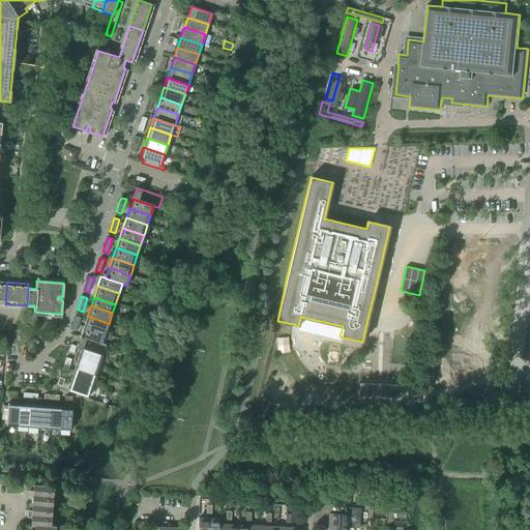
[(70,330),(76,331),(81,318),(76,316),(70,330)]
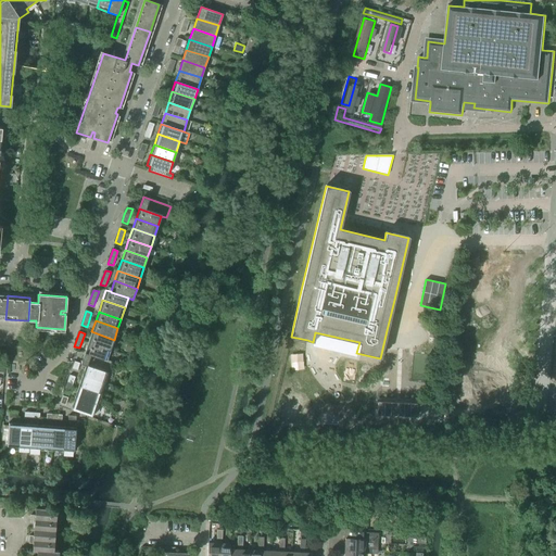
[(91,331),(88,342),(110,350),(114,340),(91,331)]
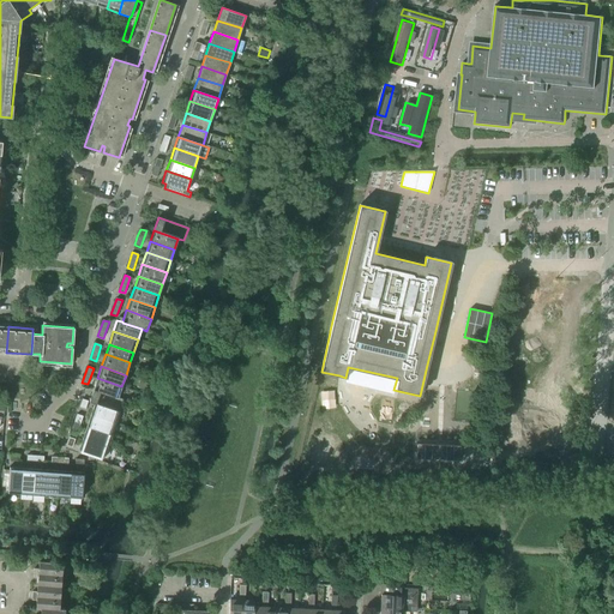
[(97,378),(94,389),(124,399),(118,397),(121,386),(97,378)]
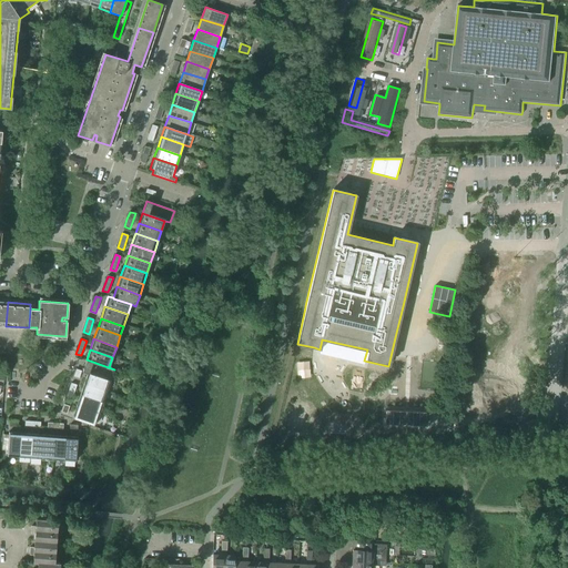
[(129,353),(127,358),(138,362),(140,356),(129,353)]
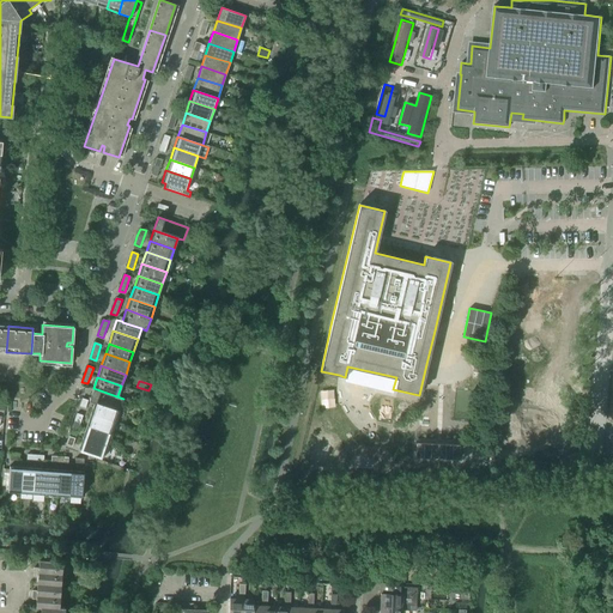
[(89,401),(95,402),(119,411),(123,399),(93,388),(89,401)]
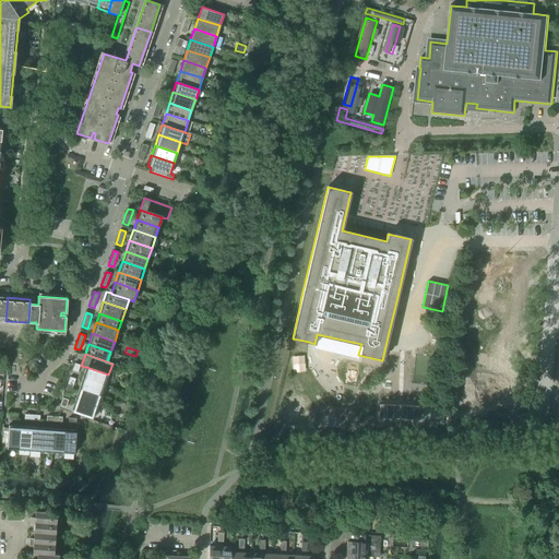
[(86,367),(83,377),(105,385),(108,375),(86,367)]
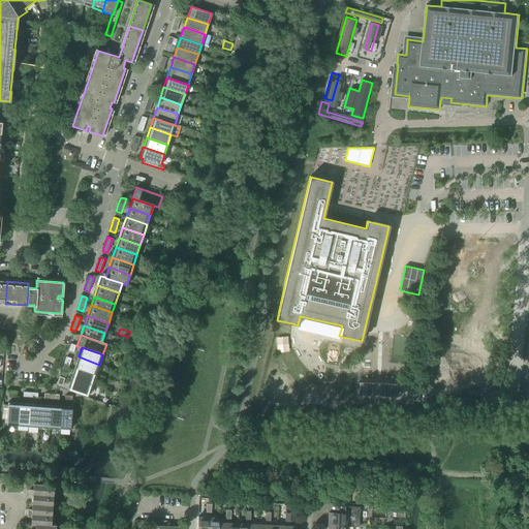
[(62,371),(66,372),(71,359),(66,356),(62,371)]
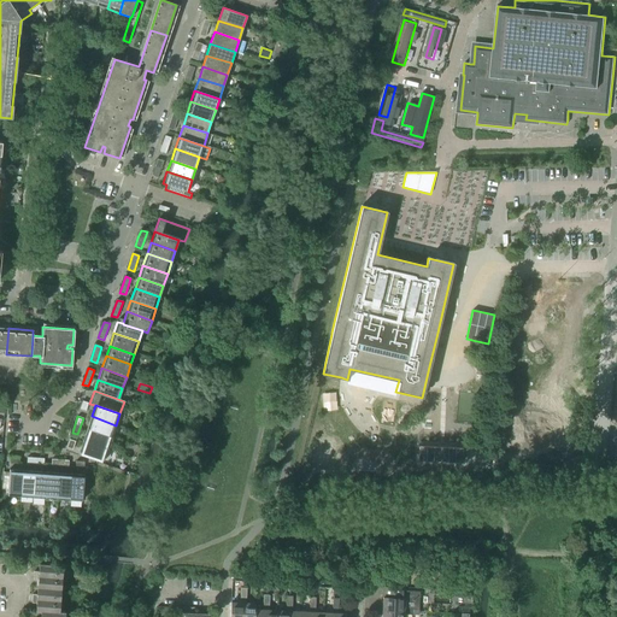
[(92,416),(87,429),(112,438),(116,425),(92,416)]
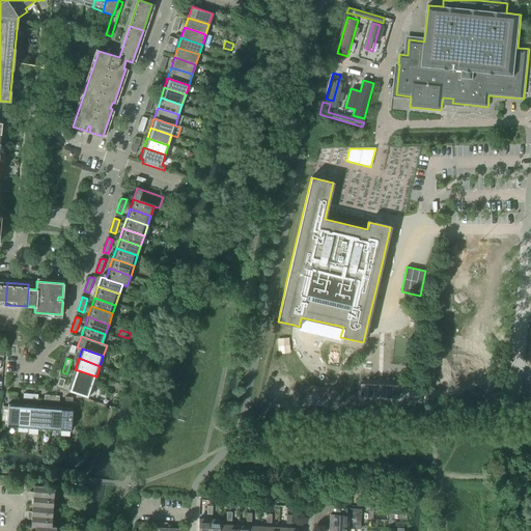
[(75,369),(72,379),(92,386),(96,376),(75,369)]
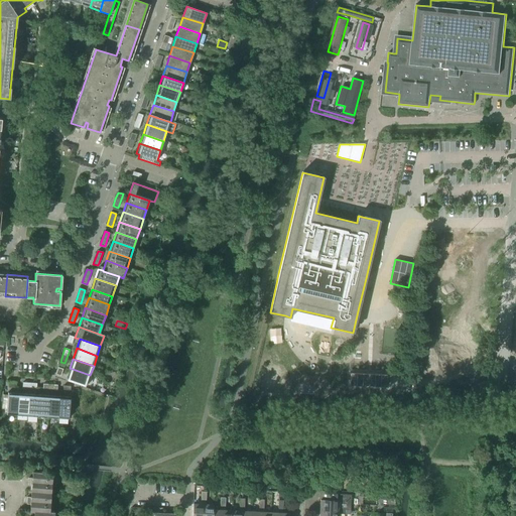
[(90,375),(70,368),(67,378),(87,385),(90,375)]
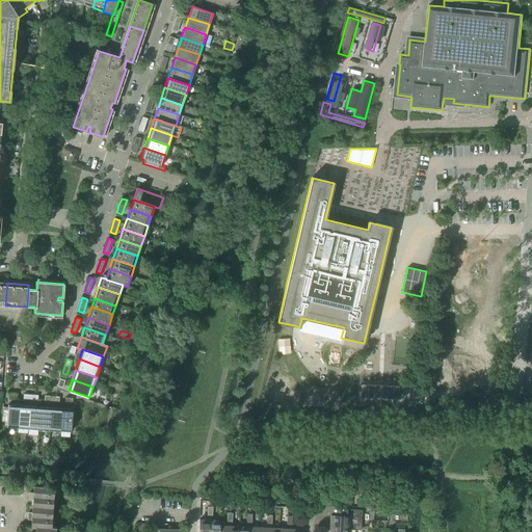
[(398,399),(399,386),(361,384),(361,397),(398,399)]
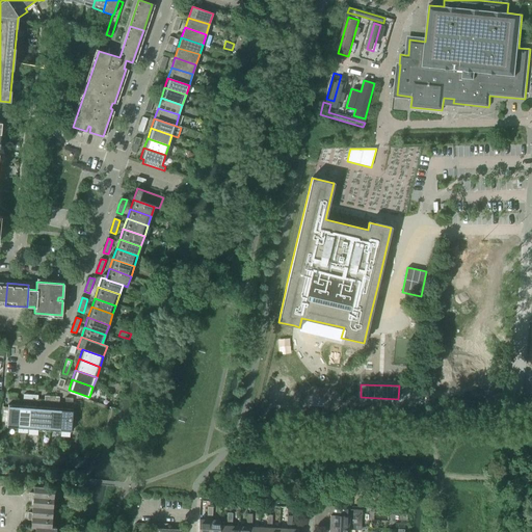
[(6,427),(18,428),(19,405),(8,405),(8,407),(6,427)]
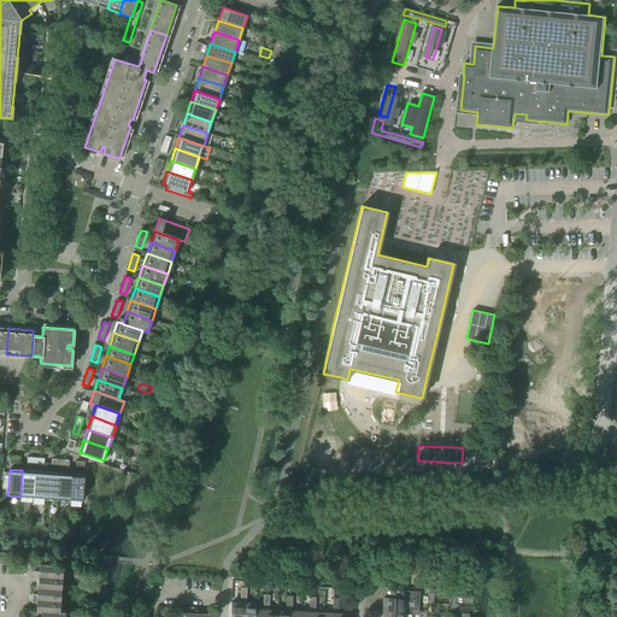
[(21,497),(33,498),(34,471),(22,470),(21,497)]
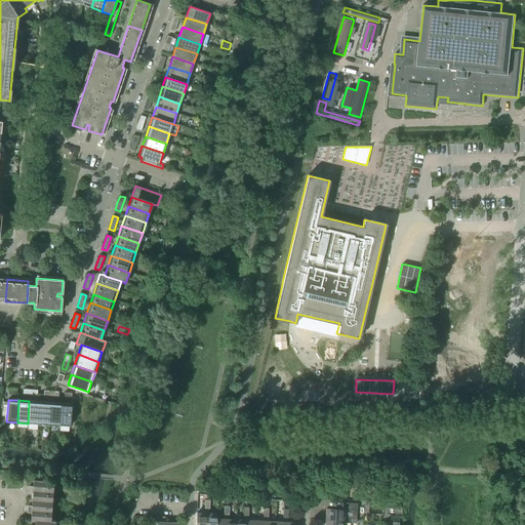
[(28,423),(38,423),(40,402),(29,401),(28,423)]
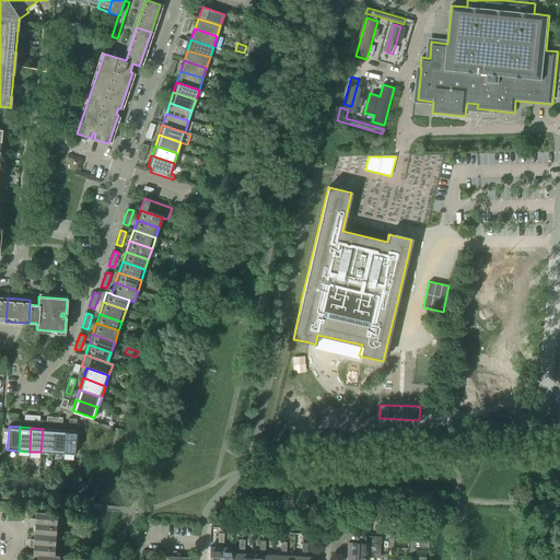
[(41,452),(53,453),(54,430),(43,429),(41,452)]
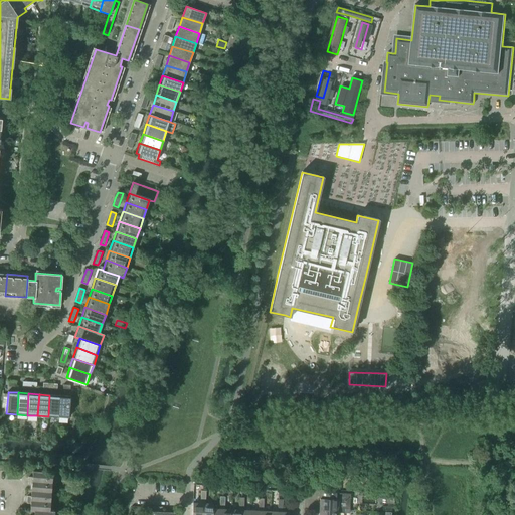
[(48,416),(58,417),(59,395),(49,395),(48,416)]
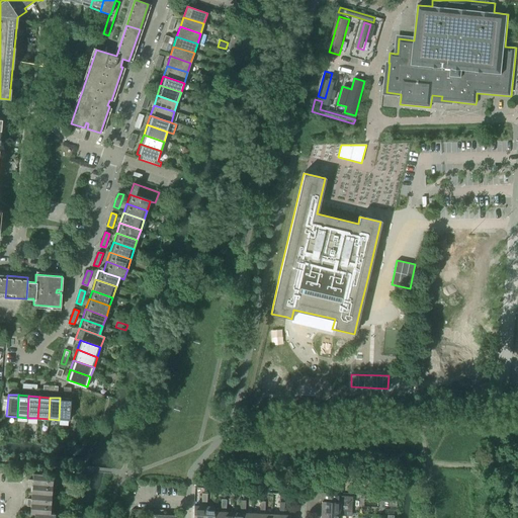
[(60,398),(59,420),(69,421),(71,399),(60,398)]
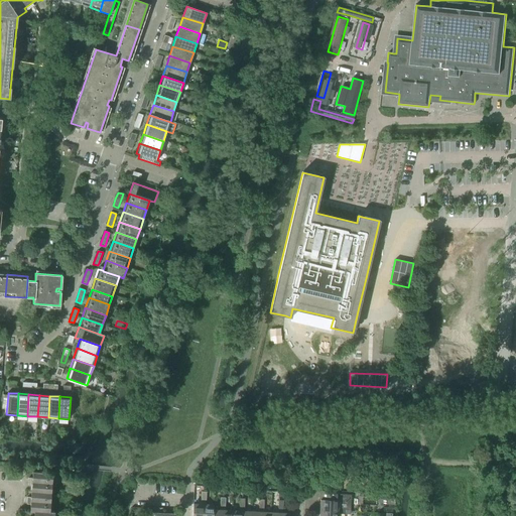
[(31,486),(31,492),(50,493),(52,474),(52,473),(32,472),(32,478),(28,478),(28,485),(31,486)]
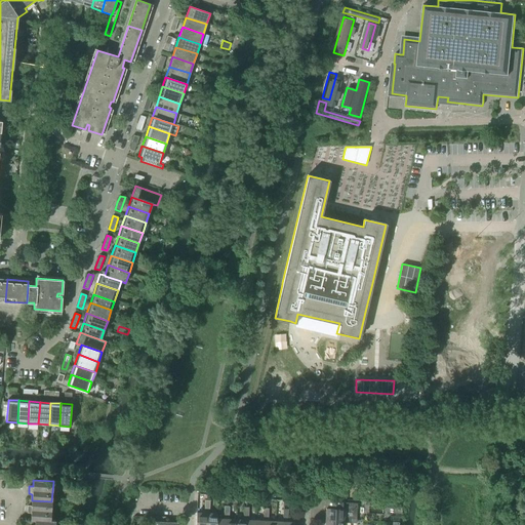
[(326,498),(325,520),(344,521),(344,523),(350,523),(350,518),(354,519),(355,502),(345,502),(345,499),(326,498)]
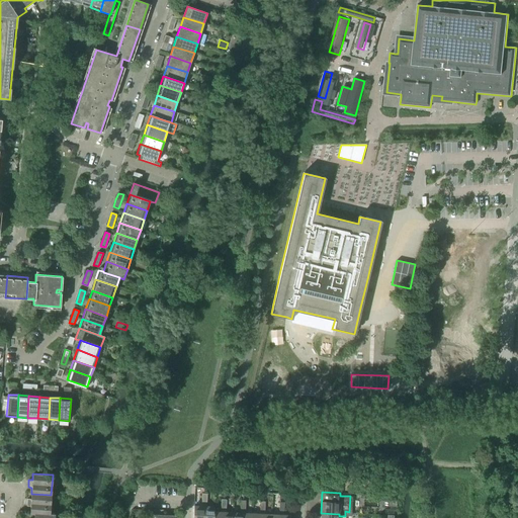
[(29,513),(34,514),(55,516),(55,514),(50,514),(51,495),(31,494),(30,500),(27,499),(26,506),(30,507),(29,513)]
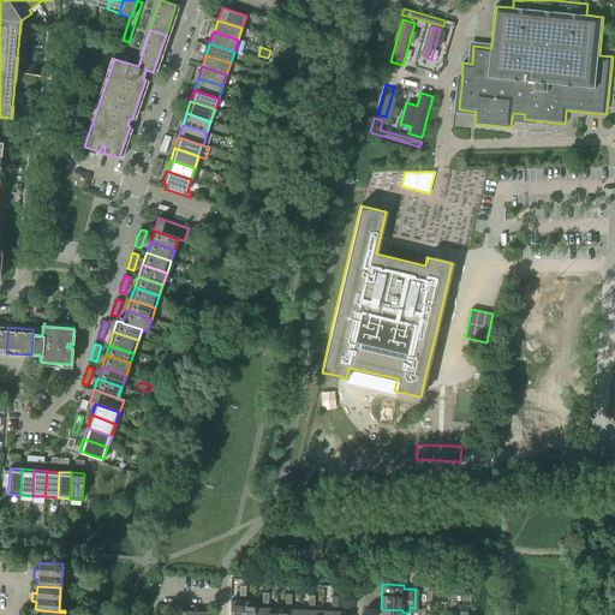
[(228,614),(240,614),(242,602),(245,602),(245,593),(239,593),(239,601),(230,601),(228,614)]
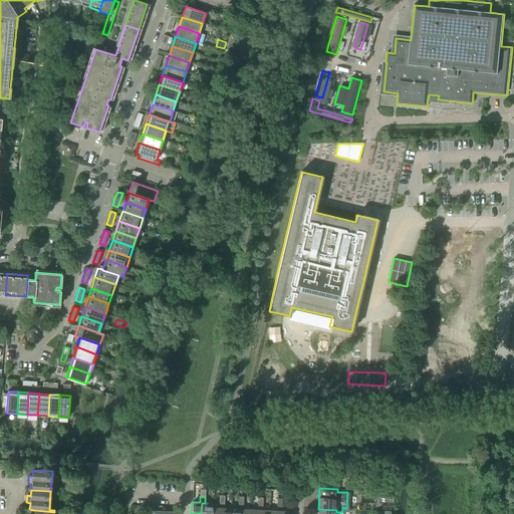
[(221,513),(221,508),(224,508),(224,502),(219,502),(219,508),(212,508),(213,503),(212,503),(211,513),(221,513)]
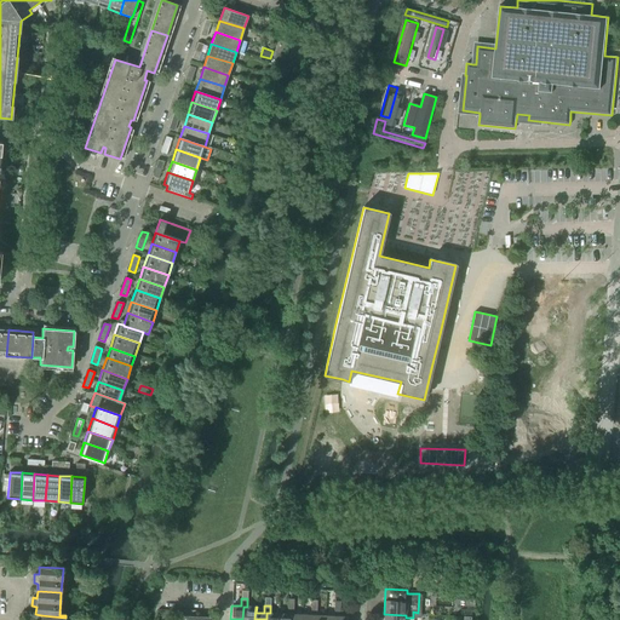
[(242,619),(254,619),(256,607),(247,607),(244,607),(242,619)]
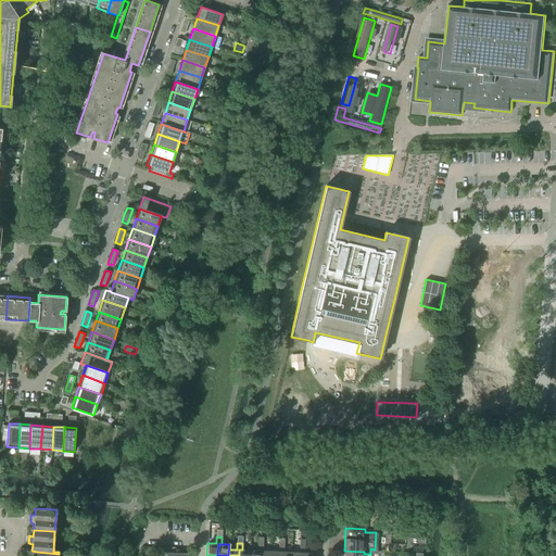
[(249,555),(260,555),(261,551),(263,551),(263,544),(258,544),(257,551),(250,551),(249,555)]
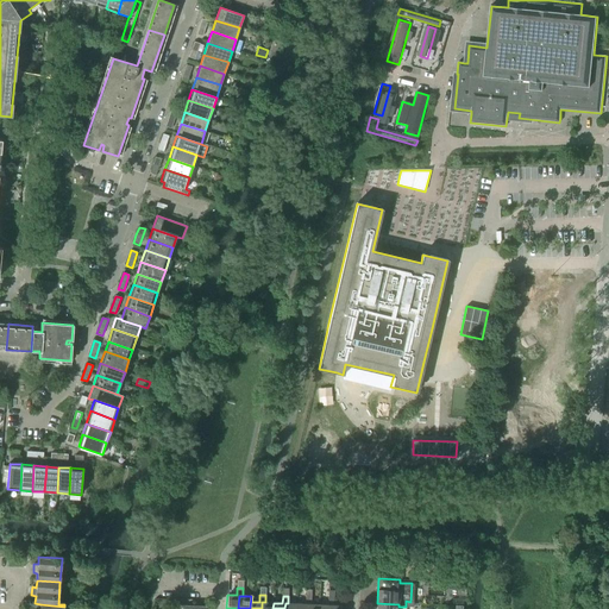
[(295,608),(307,608),(308,604),(311,604),(312,597),(306,597),(306,604),(296,604),(295,608)]
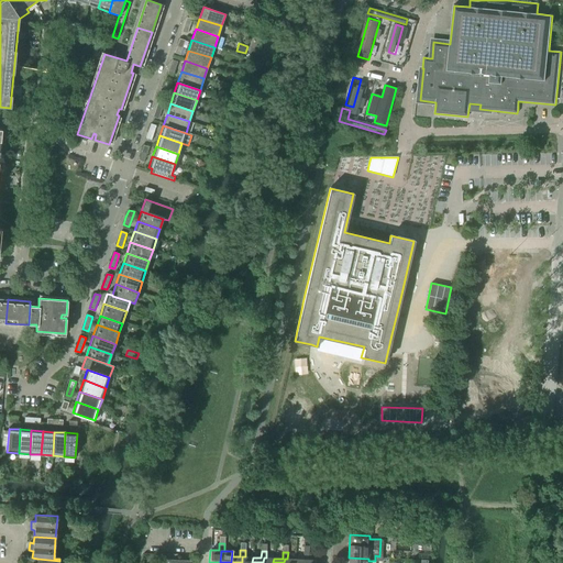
[(295,562),(306,562),(306,560),(308,560),(309,553),(304,553),(304,560),(295,560),(295,562)]
